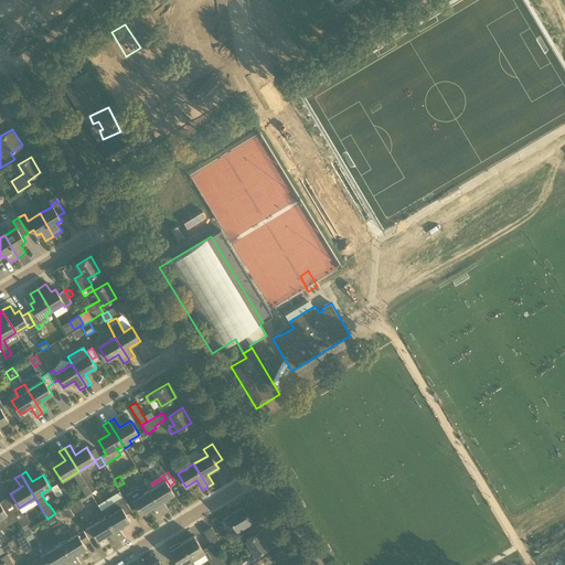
[(92,480),(86,482),(92,492),(97,489),(92,480)]
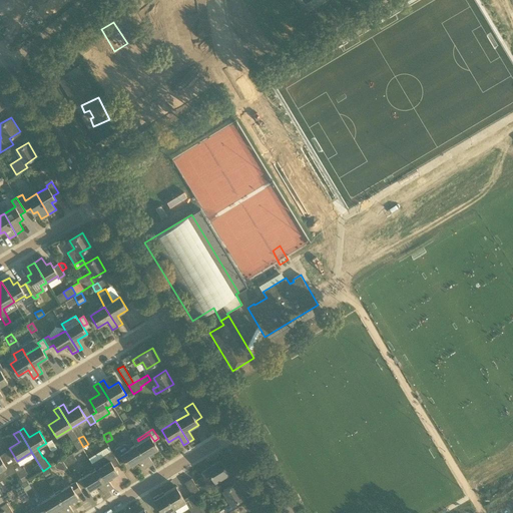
[(148,466),(153,463),(148,455),(158,448),(150,437),(135,446),(148,466)]
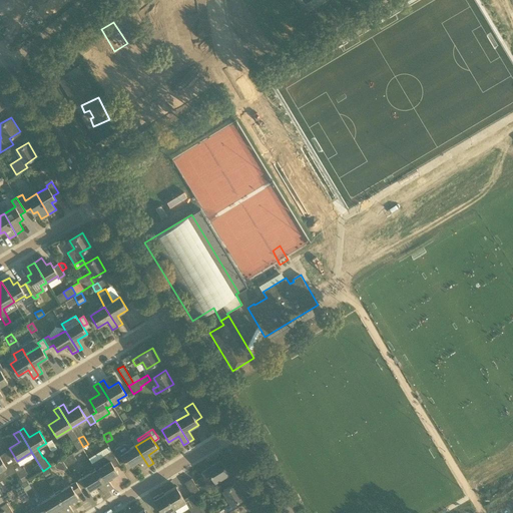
[(83,447),(78,438),(72,441),(78,450),(81,447),(83,447)]
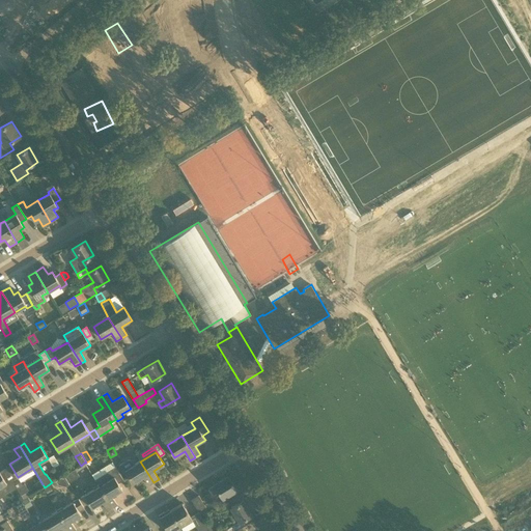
[(136,464),(133,460),(128,459),(119,465),(118,467),(123,475),(128,473),(133,482),(143,477),(148,485),(154,482),(140,462),(136,464)]
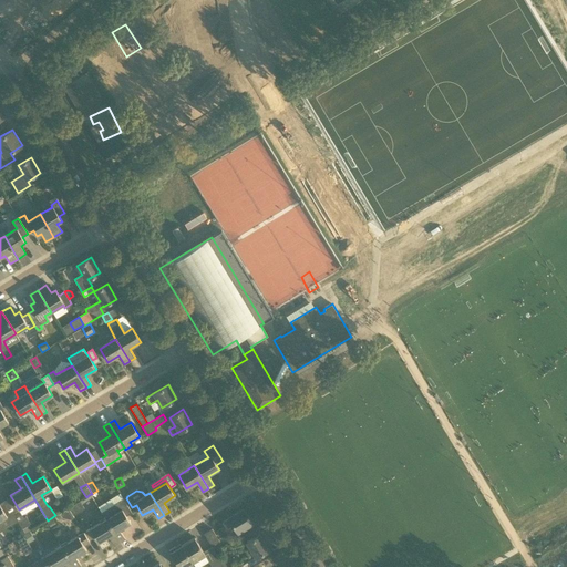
[(120,543),(125,539),(120,529),(131,523),(126,515),(132,512),(123,500),(102,513),(105,519),(120,543)]
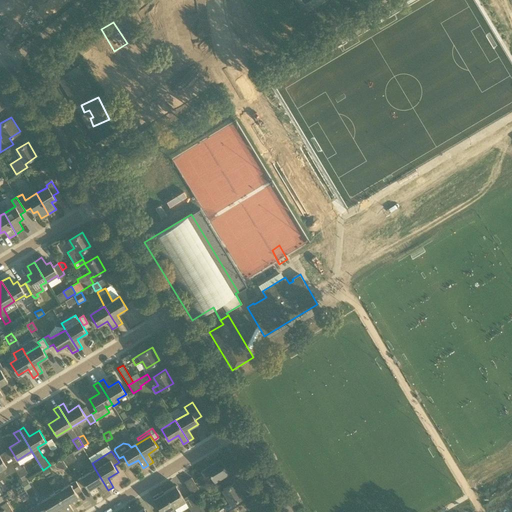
[(72,452),(61,459),(66,465),(76,459),(72,452)]
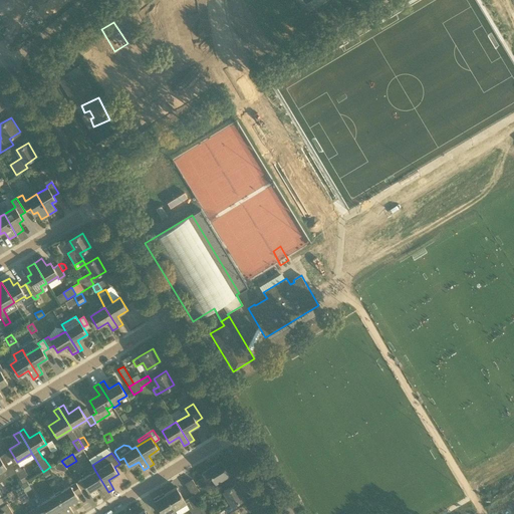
[(0,481),(16,472),(13,467),(12,465),(6,468),(0,457),(0,481)]
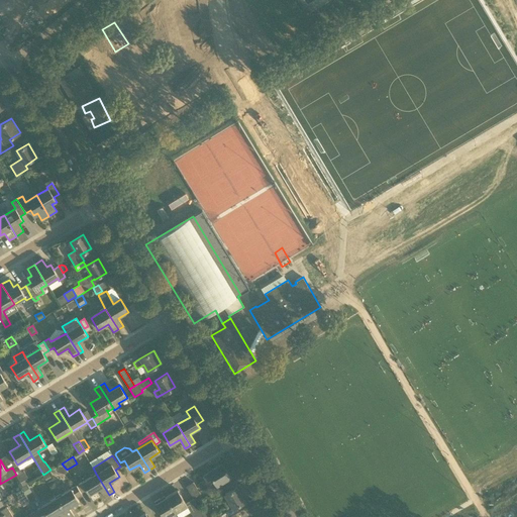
[(68,472),(67,470),(62,463),(55,468),(57,472),(64,474),(68,472)]
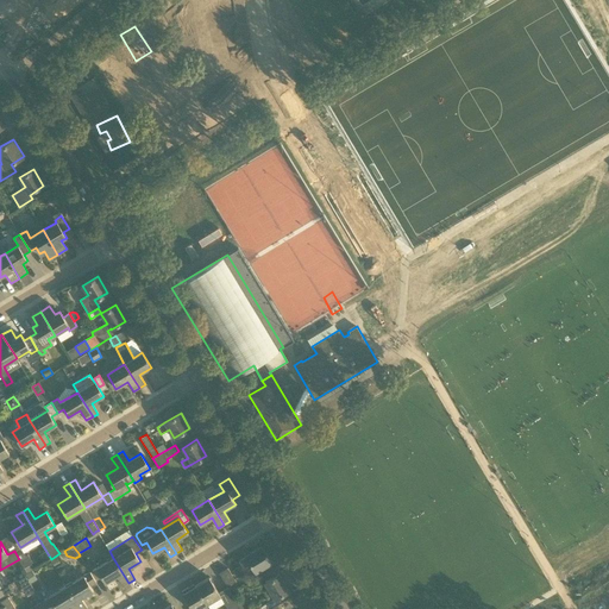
[(255,571),(271,562),(262,546),(245,557),(246,557),(239,562),(243,569),(250,564),(255,571)]
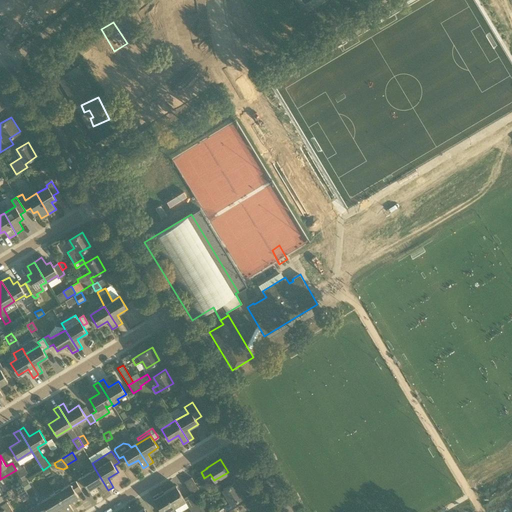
[(21,467),(18,462),(13,465),(16,470),(20,477),(27,473),(23,466),(21,467)]
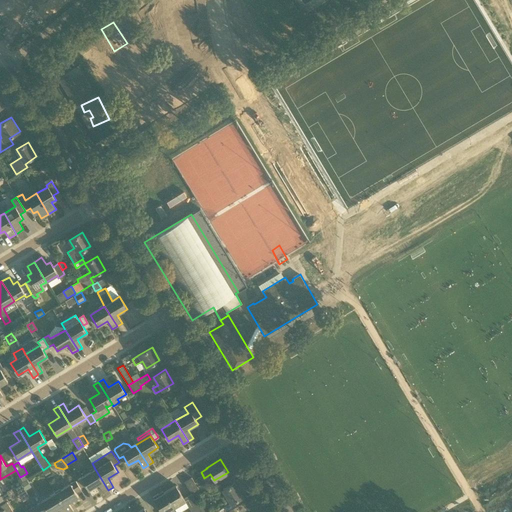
[(47,467),(42,470),(46,476),(51,473),(47,467)]
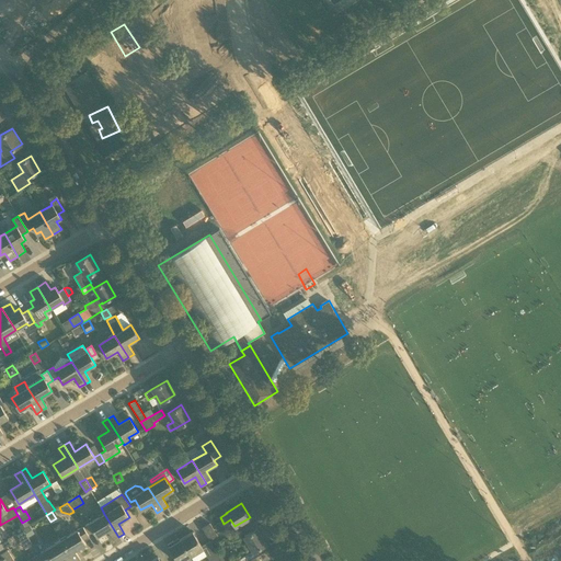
[(118,537),(104,514),(89,523),(96,536),(107,530),(113,540),(118,537)]
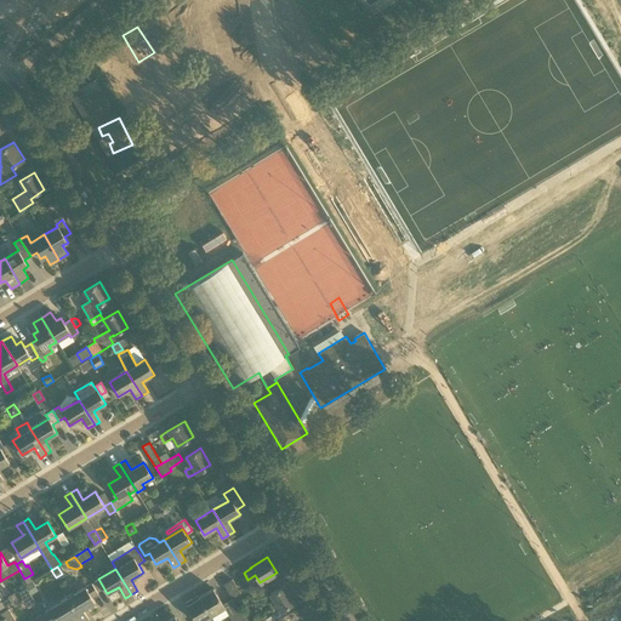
[(233,598),(237,597),(235,594),(240,592),(232,580),(223,585),(232,597),(233,598)]
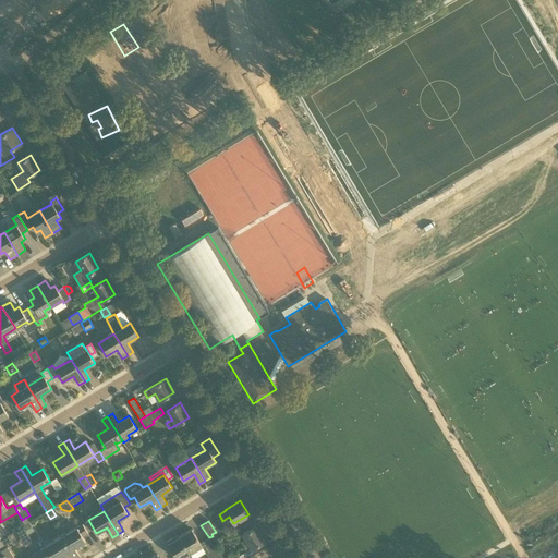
[(28,522),(23,525),(28,534),(34,531),(28,522)]
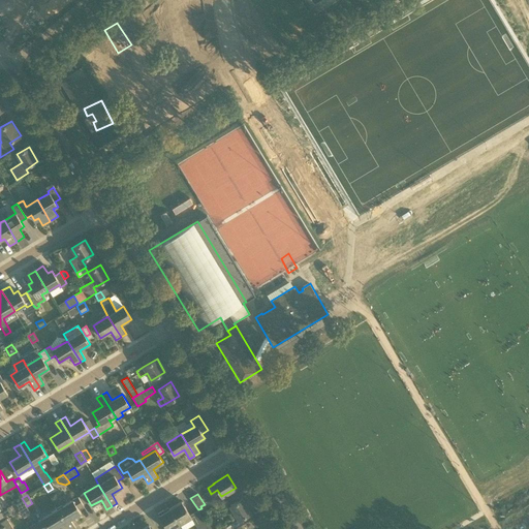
[(68,528),(73,528),(75,528),(70,519),(81,512),(78,508),(83,505),(78,497),(57,509),(68,528)]
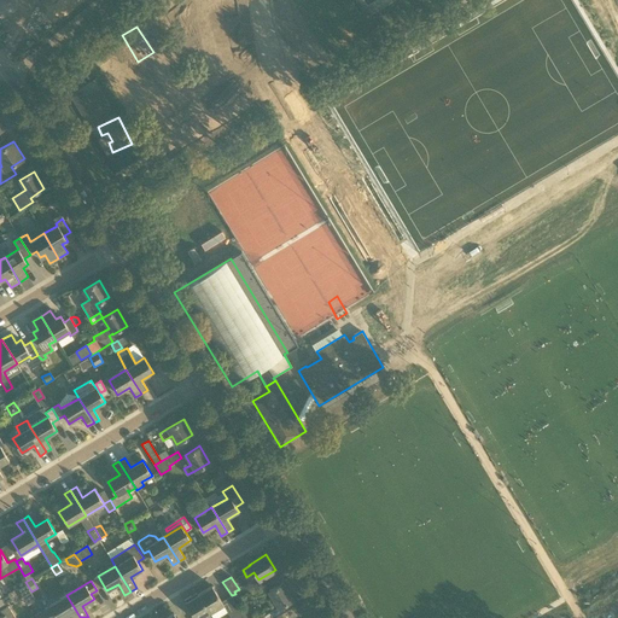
[(279,607),(292,599),(283,582),(268,592),(279,607)]
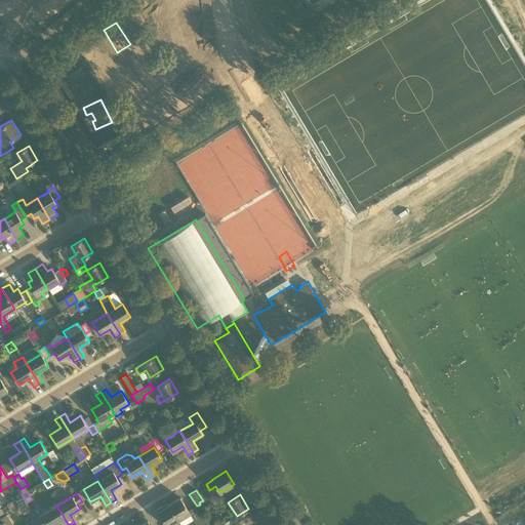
[(22,495),(14,500),(22,510),(28,506),(22,495)]
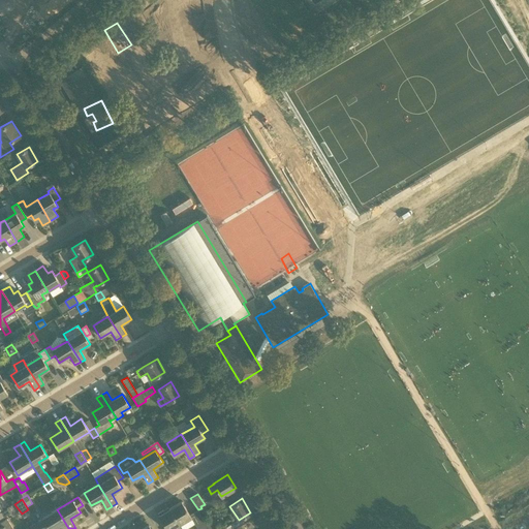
[(180,525),(191,518),(182,502),(170,508),(180,525)]
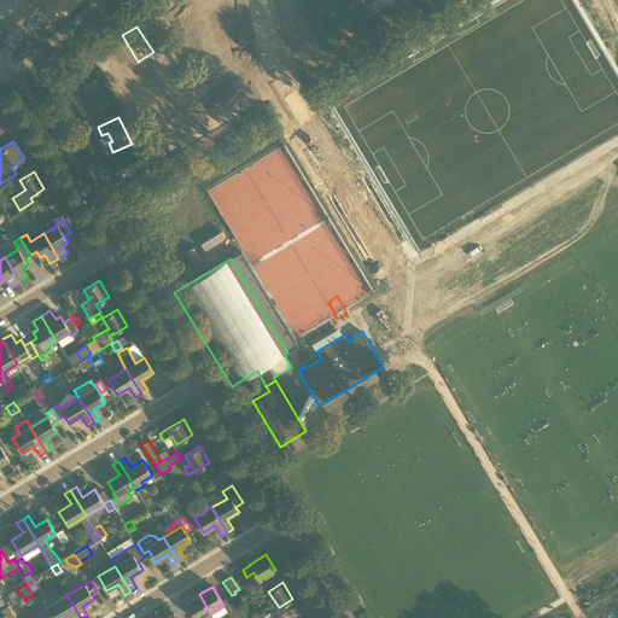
[(0,606),(12,599),(9,594),(4,596),(0,598),(0,606)]
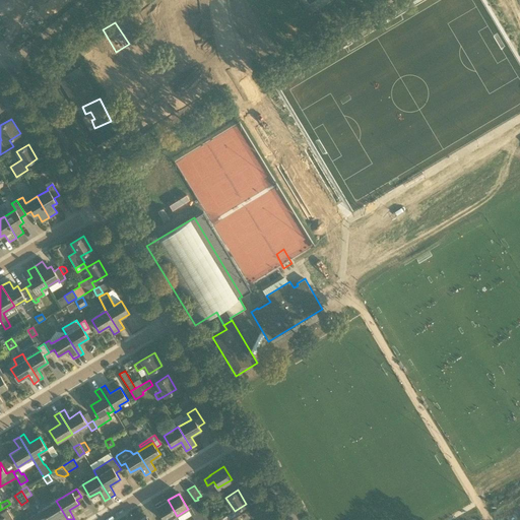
[(170,519),(177,516),(168,500),(163,503),(160,502),(155,505),(156,507),(155,507),(164,519),(170,519)]
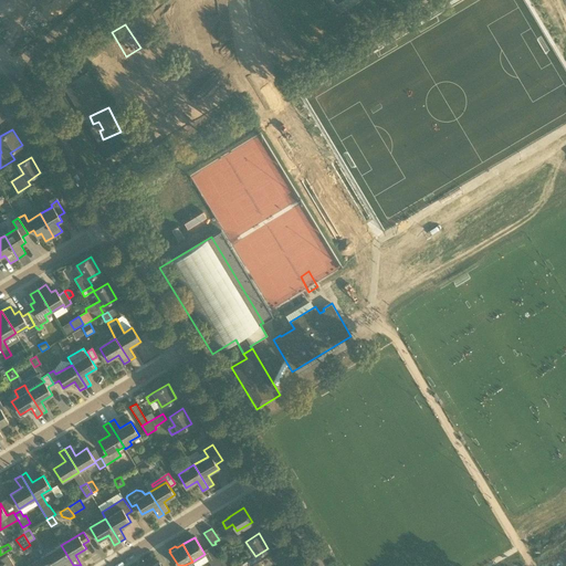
[(73,565),(61,545),(39,558),(43,565),(55,565),(64,562),(66,565),(73,565)]
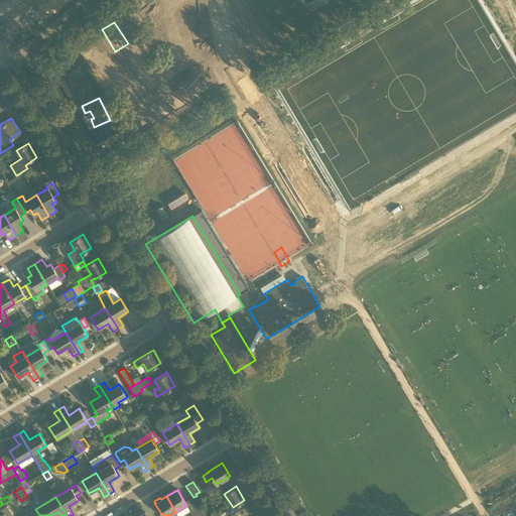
[(0,515),(13,515),(7,506),(0,509),(0,510),(2,514),(0,515)]
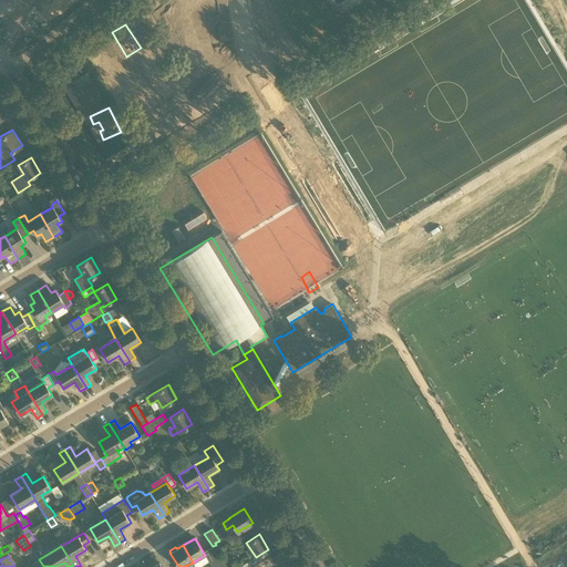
[(212,566),(224,566),(218,556),(209,562),(212,566)]
